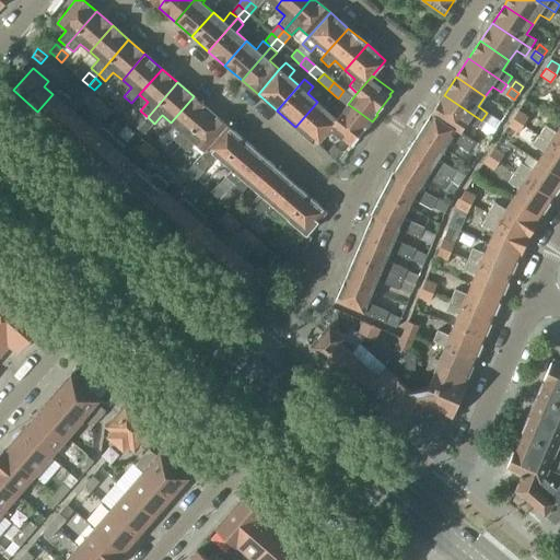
[(37,112),(66,137),(81,119),(67,107),(70,104),(70,100),(59,90),(54,95),(53,94),(37,112)]
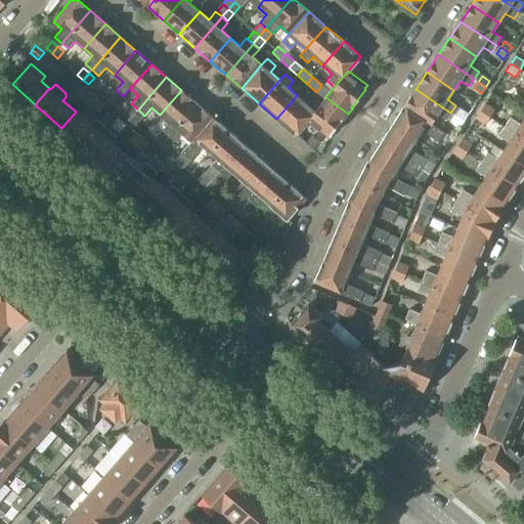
[(321,85),(316,92),(324,99),(325,97),(330,92),(321,85)]
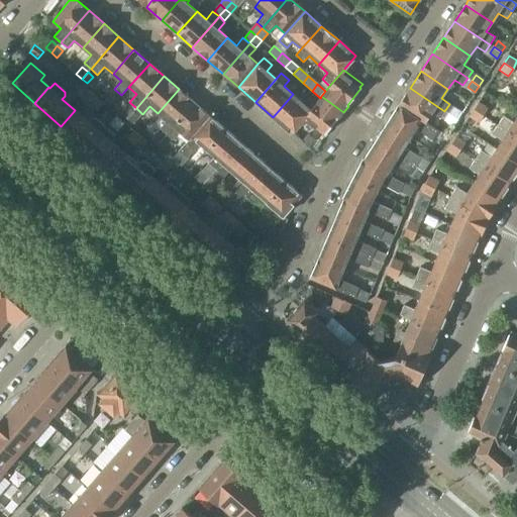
[(77,95),(83,101),(91,92),(84,86),(77,95)]
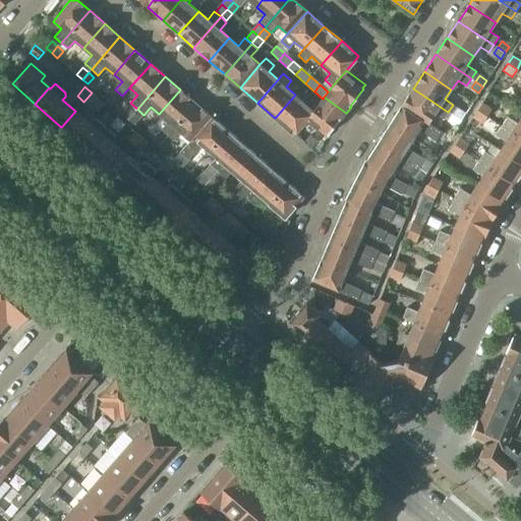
[(413,89),(402,106),(428,123),(435,114),(444,119),(448,112),(413,89)]
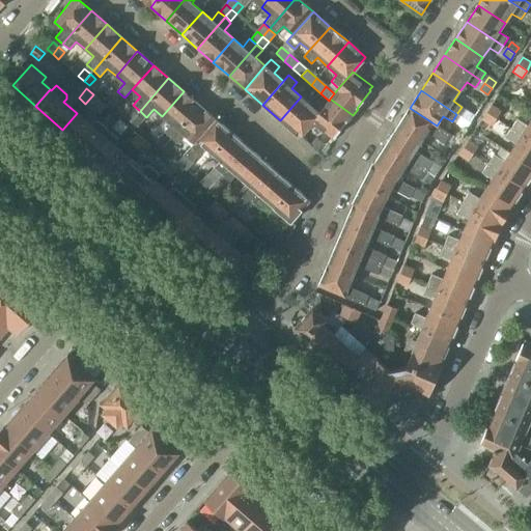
[(164,132),(170,138),(199,105),(184,91),(162,116),(170,123),(164,132)]
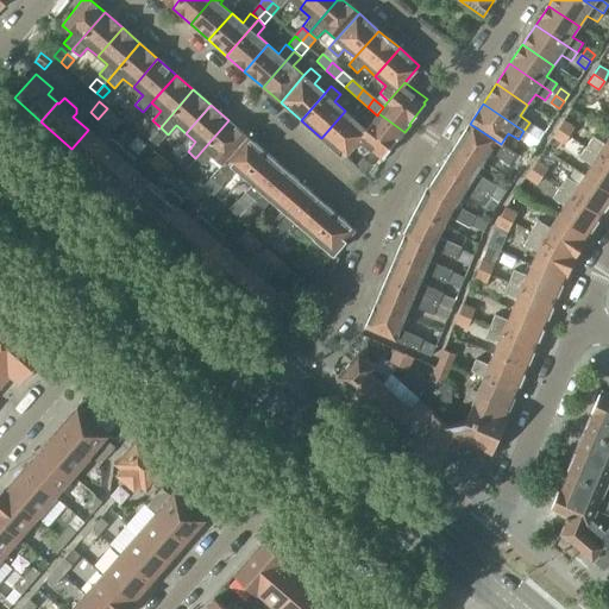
[(107,108),(98,119),(112,132),(121,121),(107,108)]
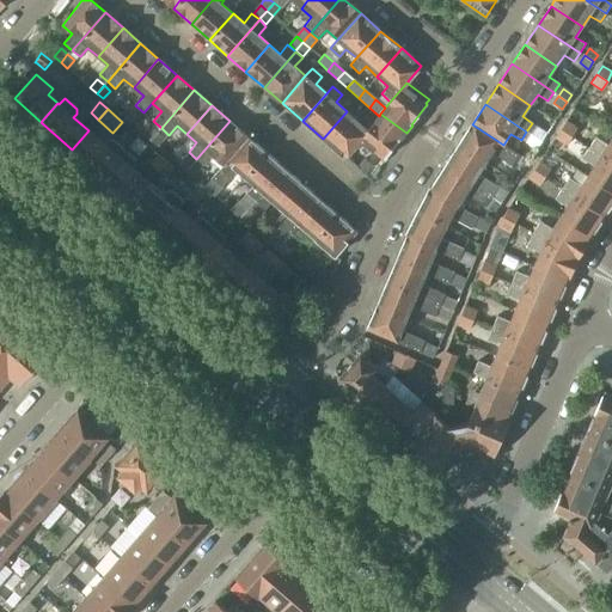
[(126,117),(133,124),(140,117),(133,110),(126,117)]
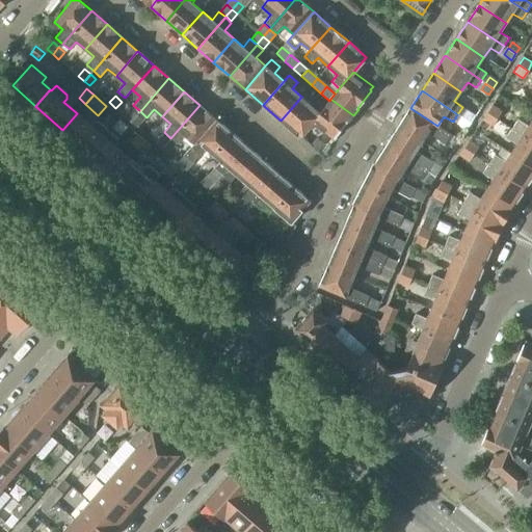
[(300,137),(314,122),(313,122),(324,106),(317,100),(312,106),(301,97),(281,121),(300,137)]
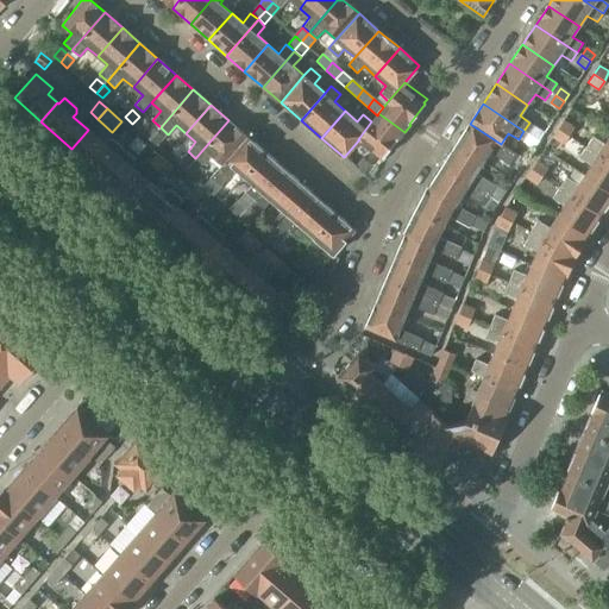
[(358,139),(359,139),(383,158),(399,138),(400,139),(405,132),(378,113),(377,115),(371,121),(358,139)]
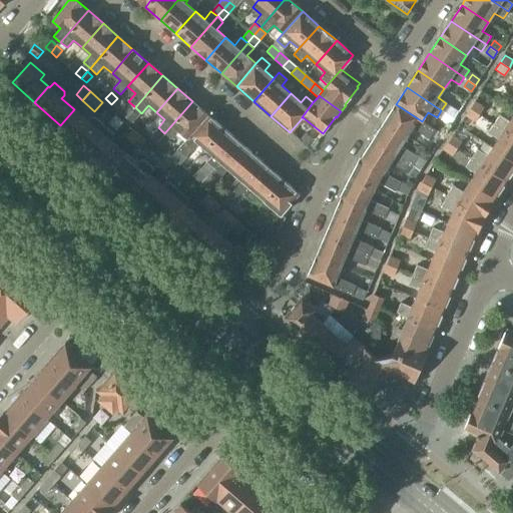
[(178,131),(186,138),(207,114),(192,101),(164,133),(171,138),(178,131)]
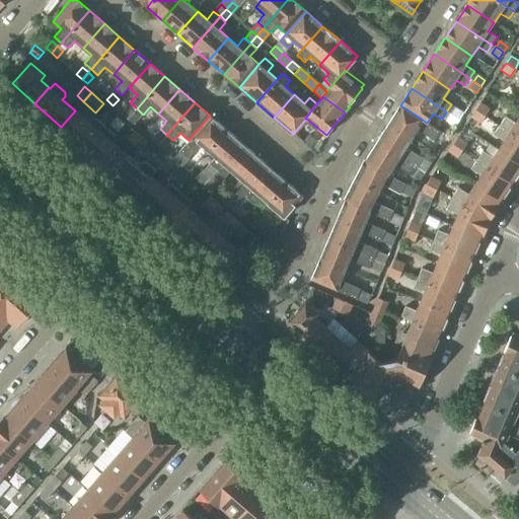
[(480,102),(475,109),(486,116),(490,108),(480,102)]
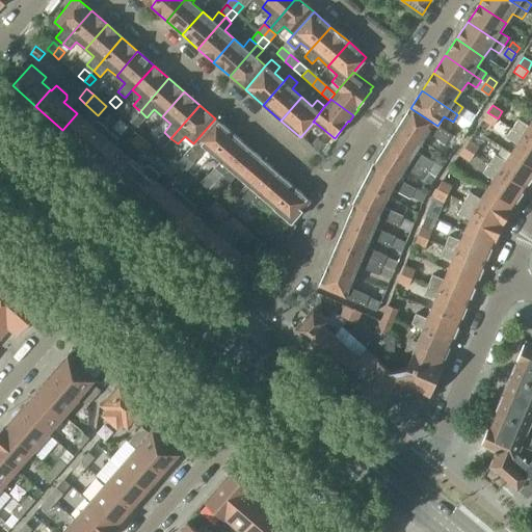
[(410,108),(398,128),(421,143),(428,133),(445,144),(444,144),(452,151),(459,140),(451,134),(451,135),(437,126),(410,108)]
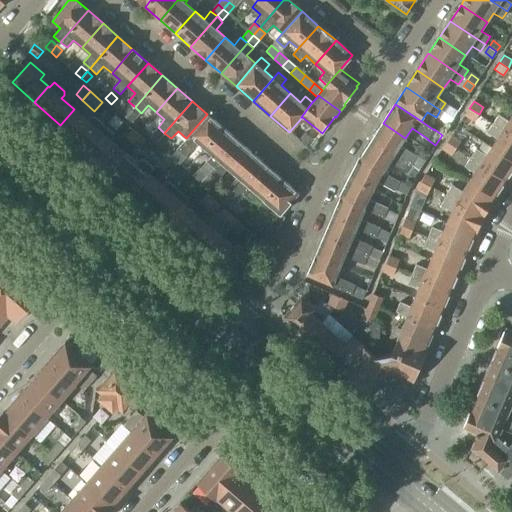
[(120,112),(126,117),(132,110),(127,105),(120,112)]
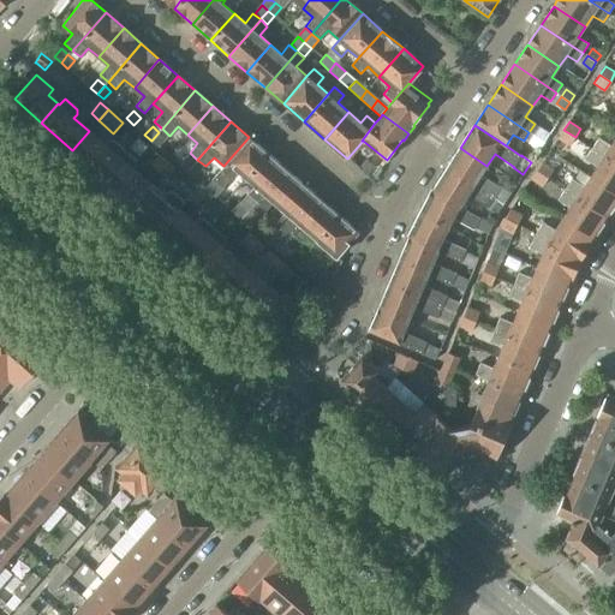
[(539,129),(535,136),(544,142),(549,135),(539,129)]
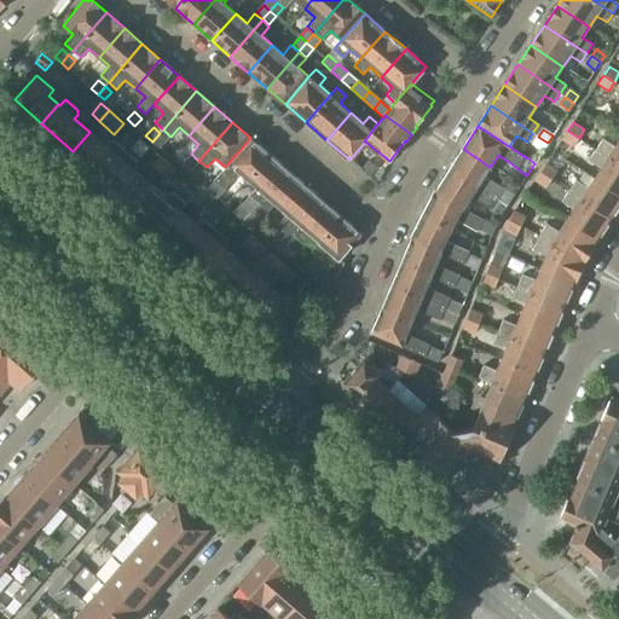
[(579,138),(567,131),(561,139),(573,146),(579,138)]
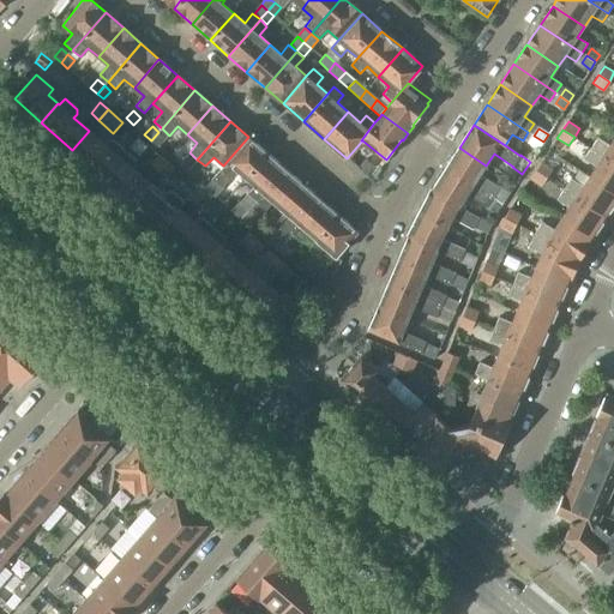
[(72,150),(103,176),(126,151),(113,140),(108,140),(104,144),(89,131),(72,150)]
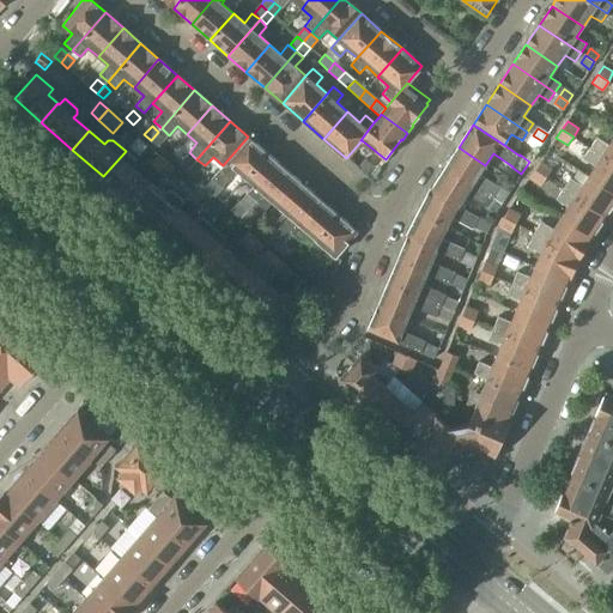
[(158,132),(151,140),(157,146),(164,138),(158,132)]
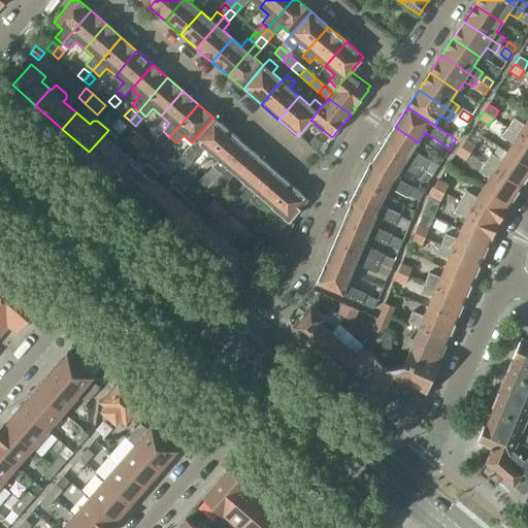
[(467,122),(459,117),(455,123),(463,128),(467,122)]
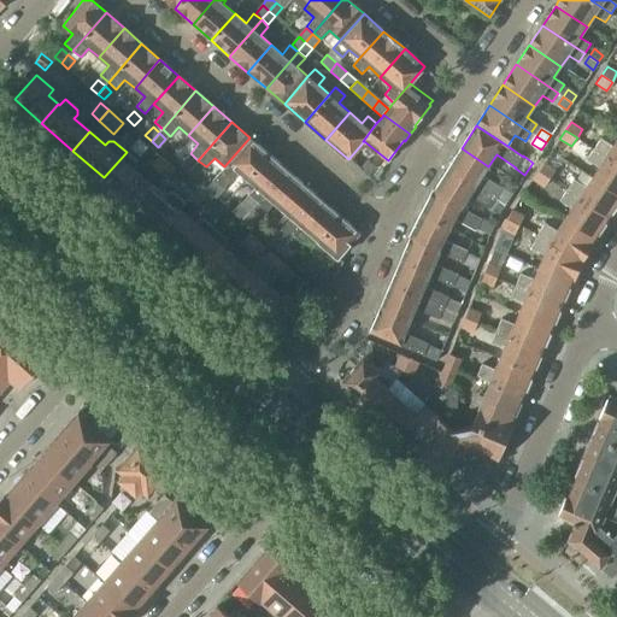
[(238,170),(247,178),(268,153),(250,137),(224,166),(205,188),(212,194),(217,198),(219,194),(233,178),(231,177),(238,170)]
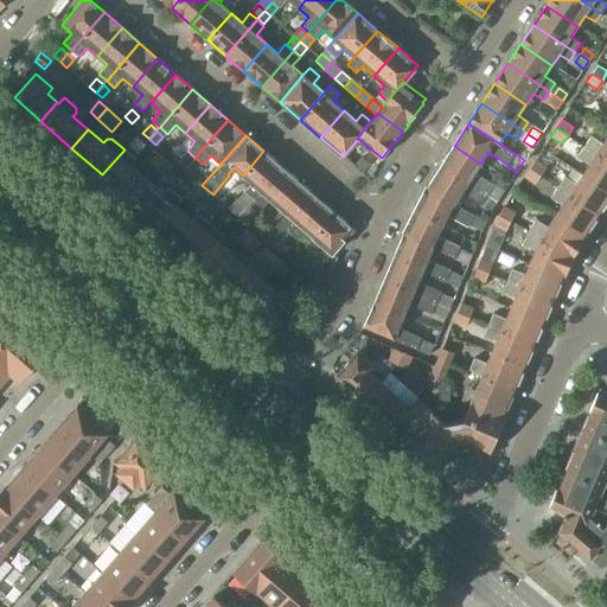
[(590,136),(583,146),(606,160),(606,138),(604,144),(590,136)]
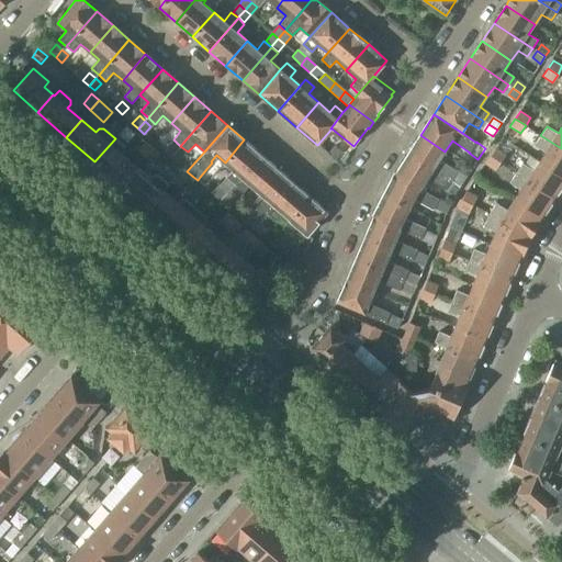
[(420,135),(408,154),(445,177),(450,180),(457,170),(440,159),(445,152),(420,135)]
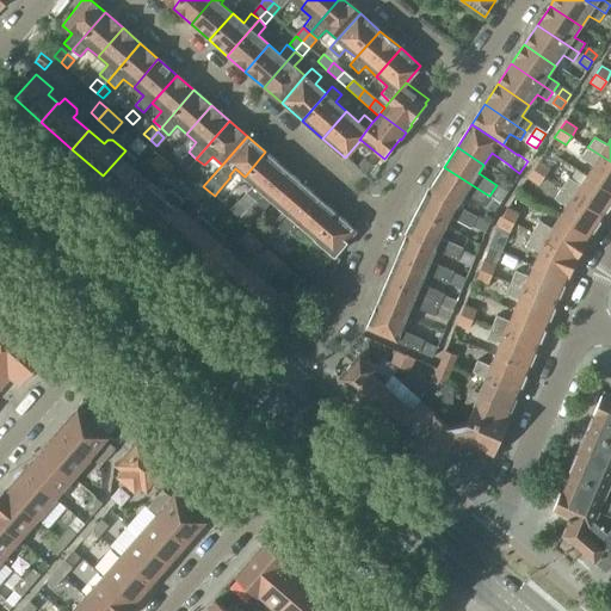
[(592,167),(587,176),(610,190),(610,161),(587,147),(580,159),(592,167)]
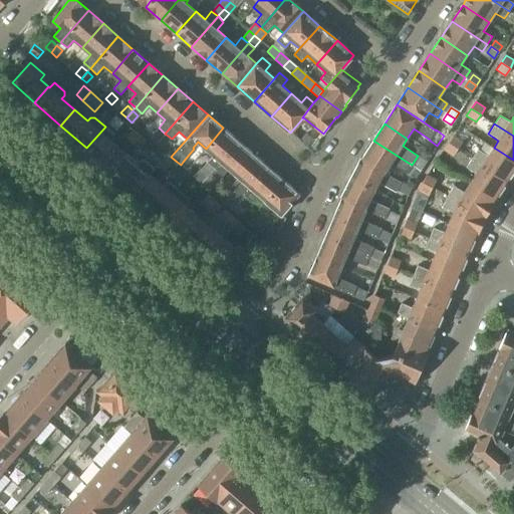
[(102,162),(112,170),(125,154),(111,142),(114,138),(114,134),(105,126),(86,148),(102,162)]
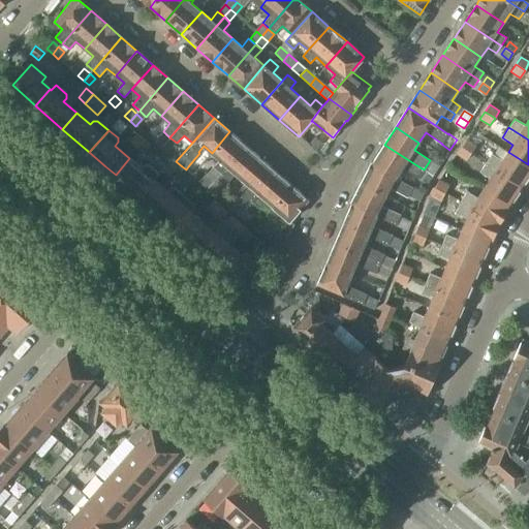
[(199,182),(208,189),(247,147),(229,131),(212,153),(219,159),(214,166),(206,175),(199,182)]
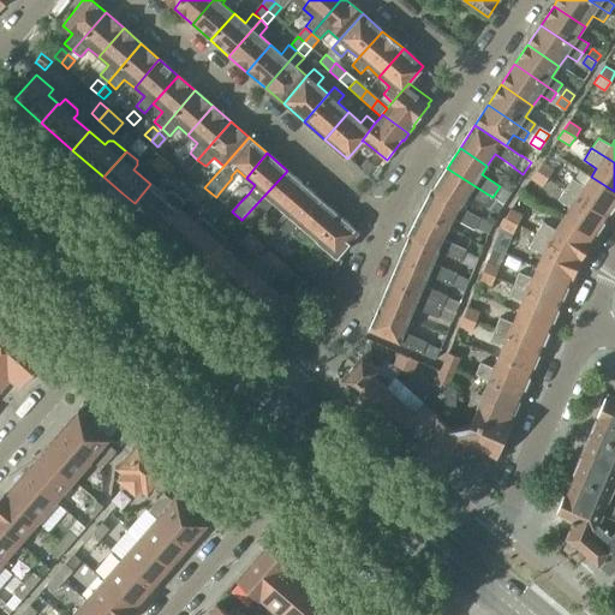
[(150,165),(159,172),(167,161),(159,155),(150,165)]
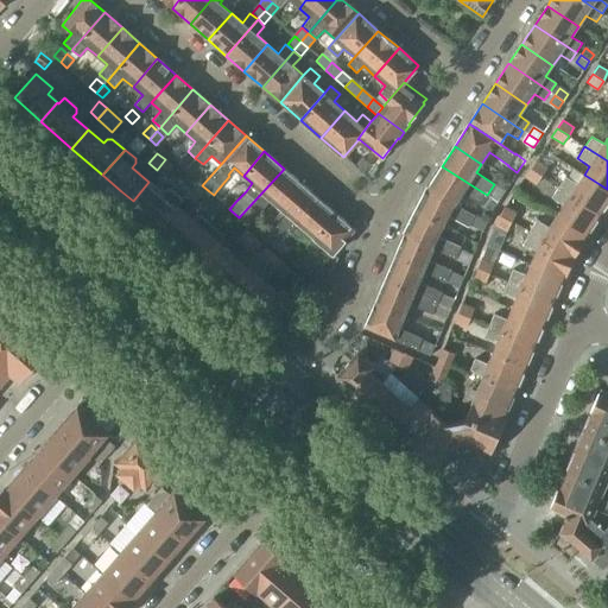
[(178,164),(184,170),(192,162),(185,156),(178,164)]
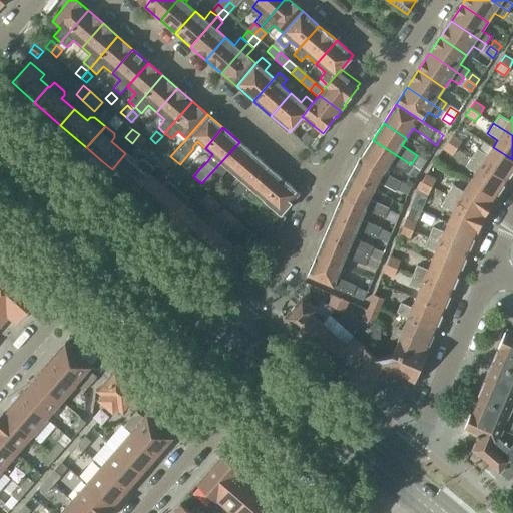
[(301,140),(302,141),(310,147),(315,141),(306,133),(301,140)]
